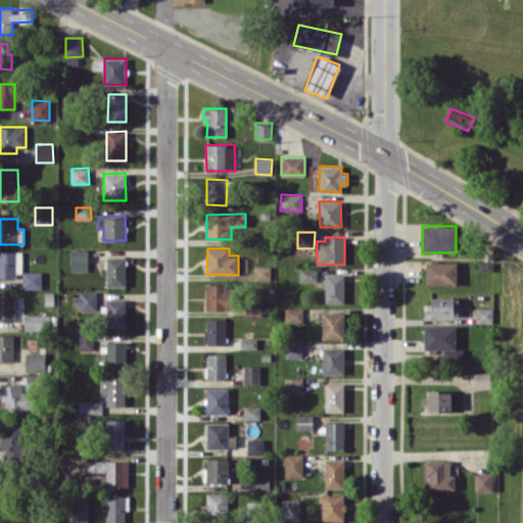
[(88,271),(88,249),(70,249),(70,271),(88,271)]
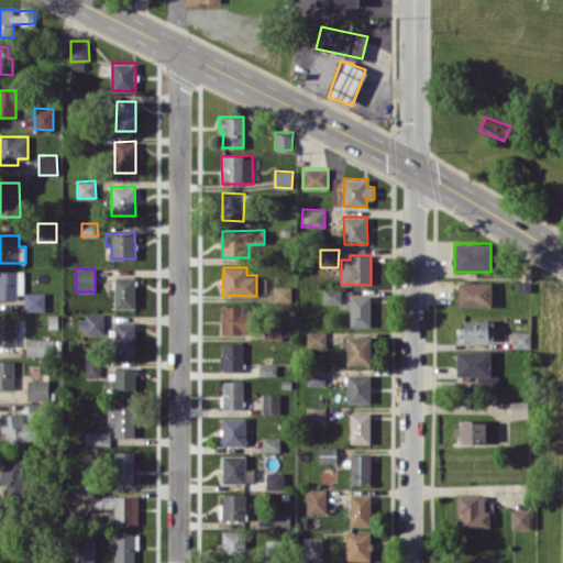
[(23,271),(0,269),(0,298),(18,298),(18,288),(23,288),(23,271)]
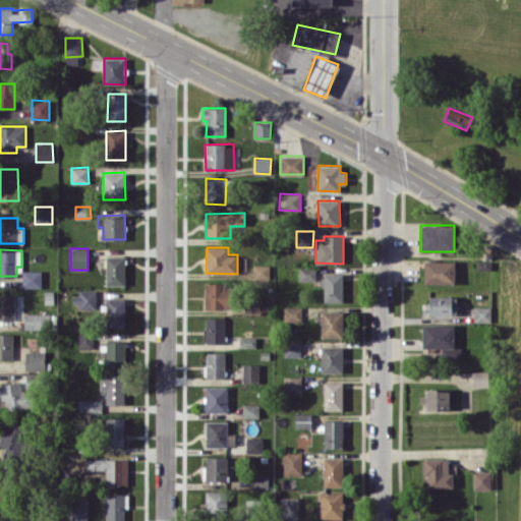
[(125,285),(125,256),(106,256),(106,285),(125,285)]
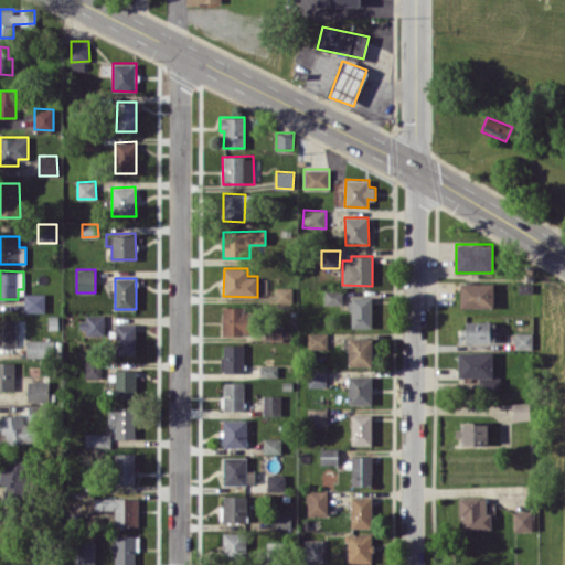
[(493,284),(460,284),(460,307),(493,307),(493,284)]
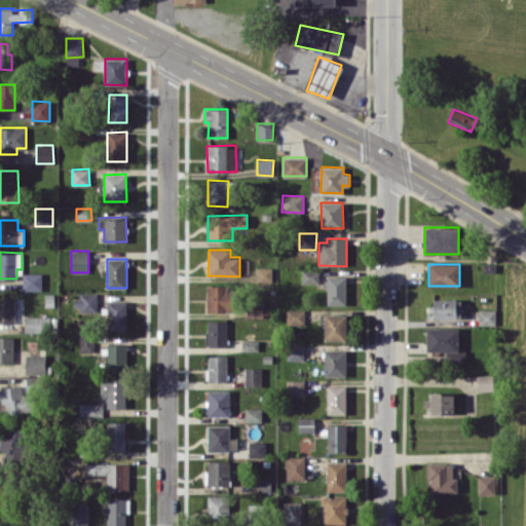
[(257,280),(271,280),(272,267),(257,267),(257,280)]
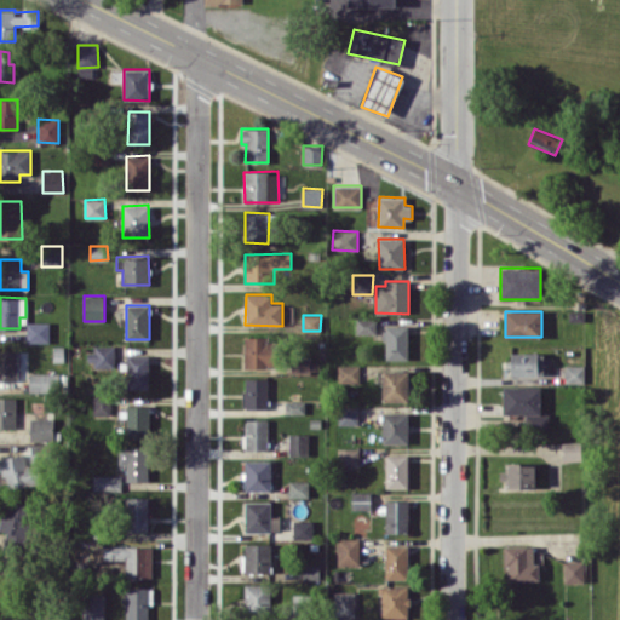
[(375,333),(377,319),(356,319),(356,333),(375,333)]
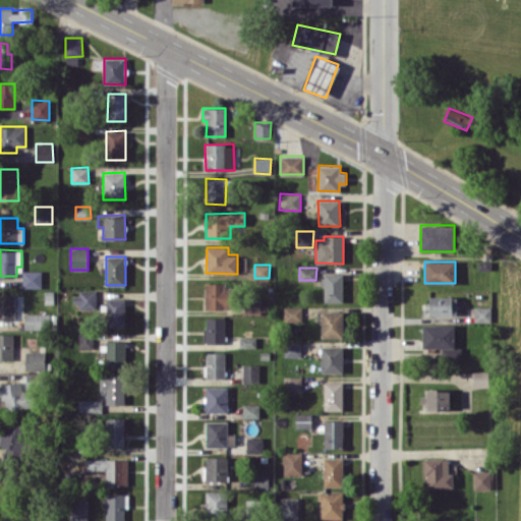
[(22,287),(42,288),(42,270),(22,270),(22,287)]
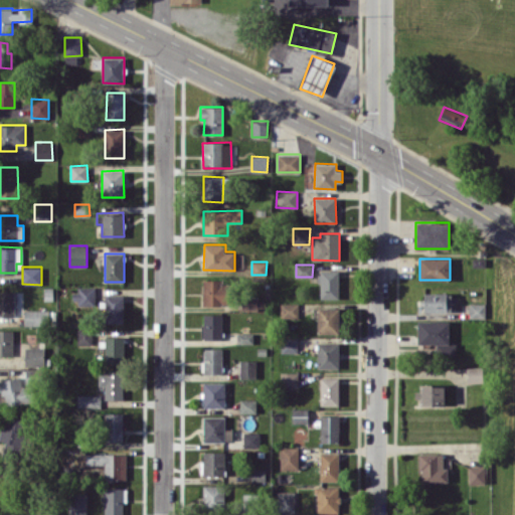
[(339,298),(339,270),(320,270),(320,298),(339,298)]
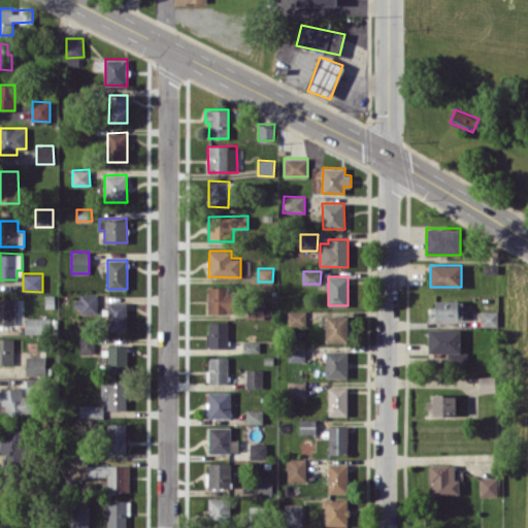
[(208,312),(233,312),(232,287),(207,287),(208,312)]
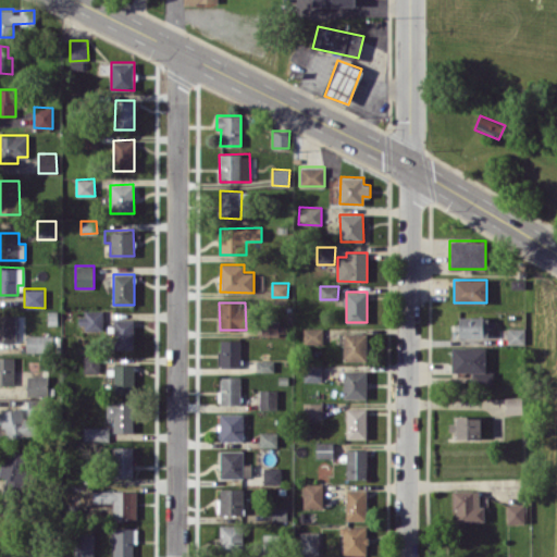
[(84,330),(102,331),(102,310),(84,310),(84,330)]
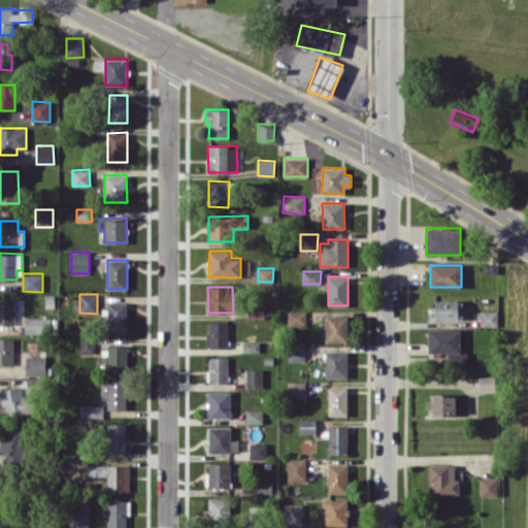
[(14,298),(0,297),(0,324),(14,325),(14,298)]
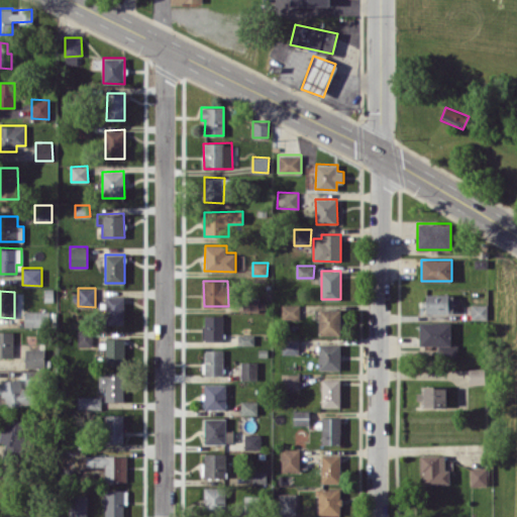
[(426,313),(453,313),(453,294),(426,294),(426,313)]
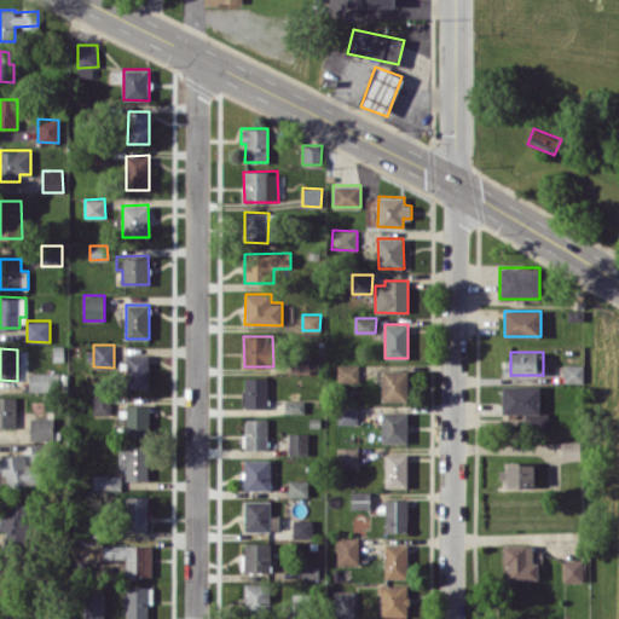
[(148,388),(149,354),(126,354),(126,388),(148,388)]
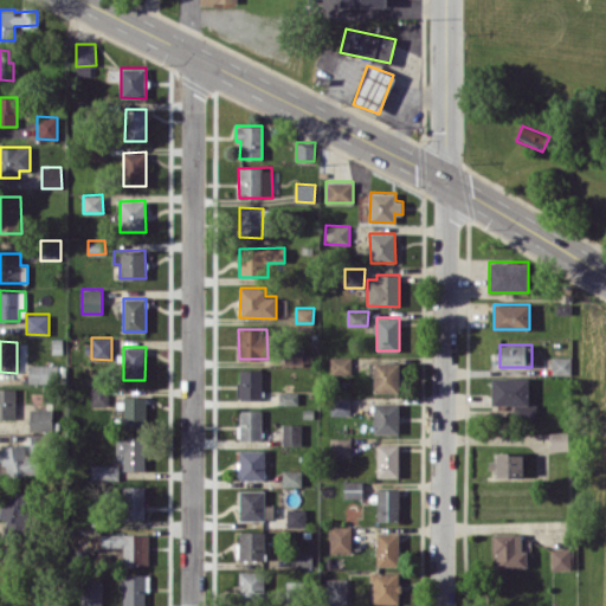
[(284,365),(303,365),(304,349),(284,349),(284,365)]
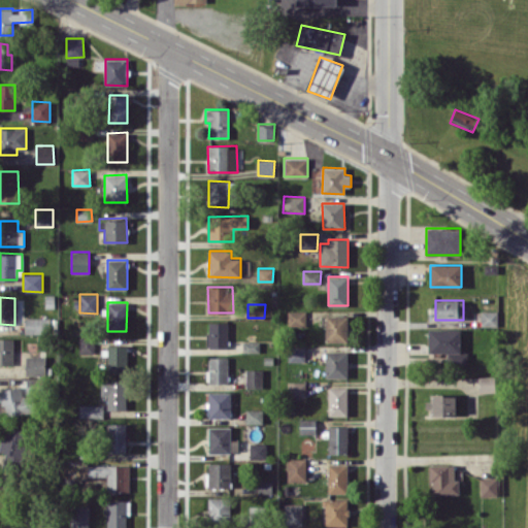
[(288,310),(288,326),(306,326),(305,310),(288,310)]
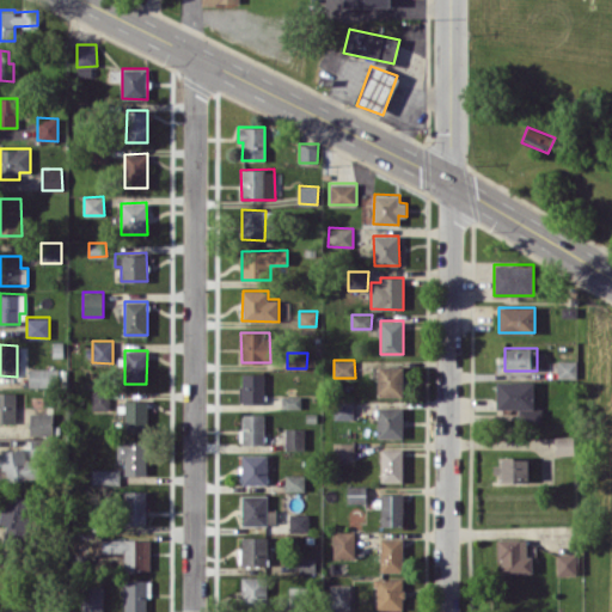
[(576,360),(557,361),(557,378),(577,378),(576,360)]
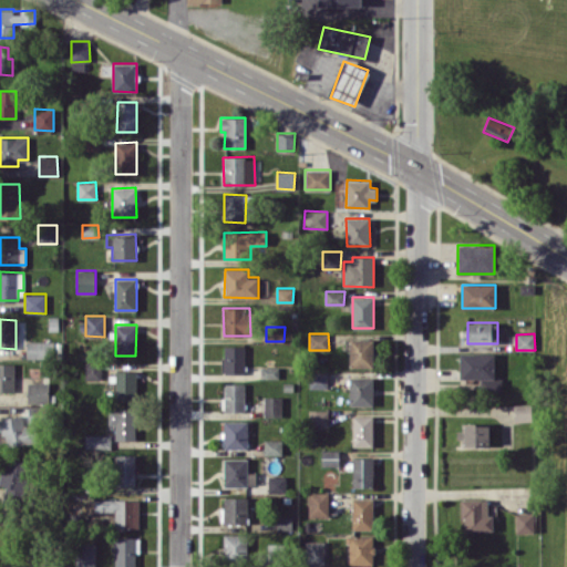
[(349,366),(373,367),(373,339),(350,339),(349,366)]
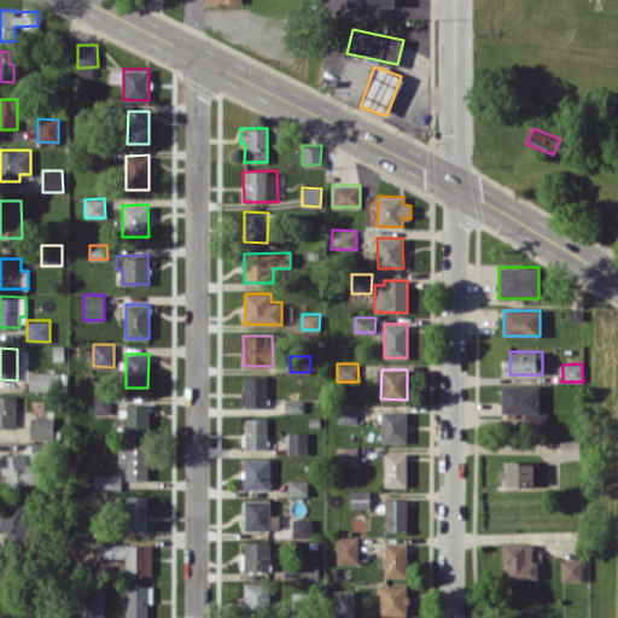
[(28,390),(53,391),(54,372),(29,372),(28,390)]
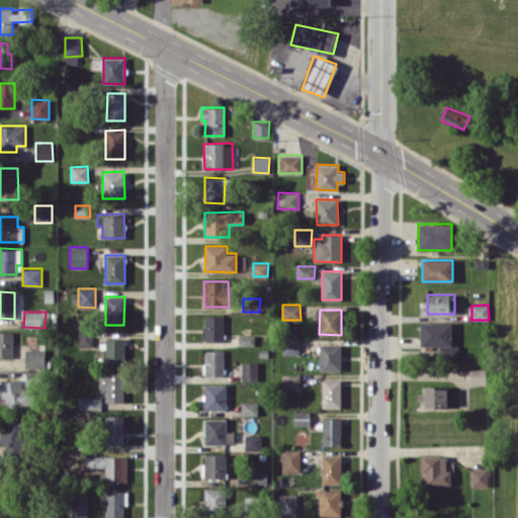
[(223,316),(203,316),(203,341),(223,341),(223,316)]
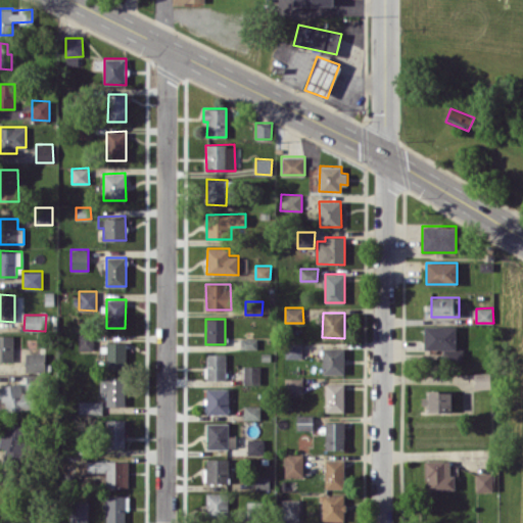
[(424,349),(442,349),(442,361),(463,361),(463,348),(456,349),(456,326),(424,326),(424,349)]
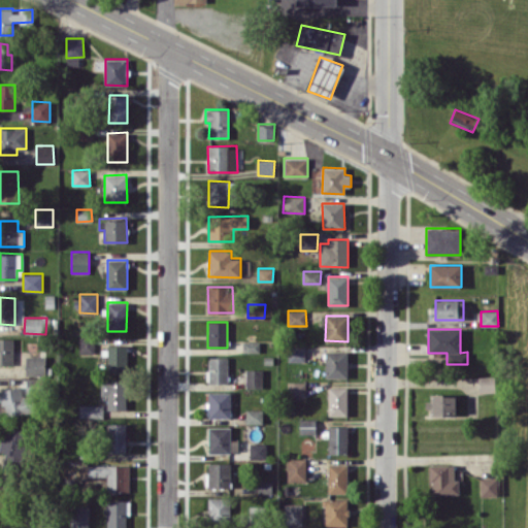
[(78,336),(79,353),(94,352),(94,336),(78,336)]
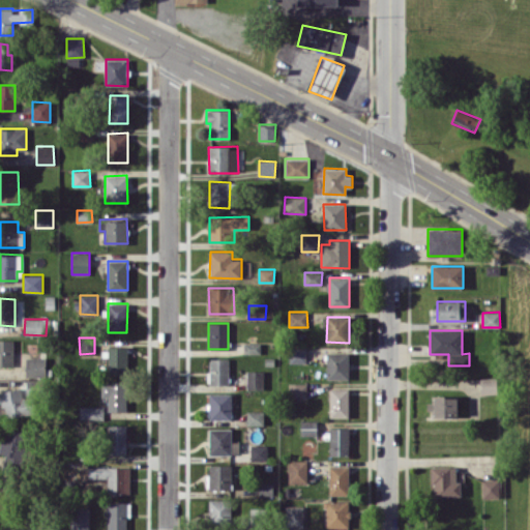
[(0,365),(12,365),(13,340),(0,339),(0,365)]
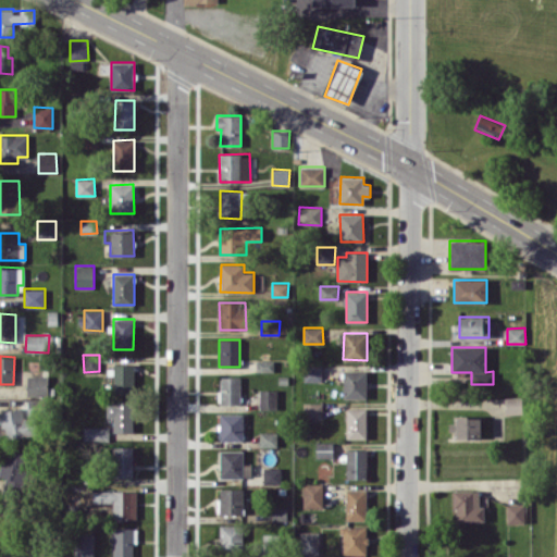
[(256,371),(273,371),(274,360),(256,360),(256,371)]
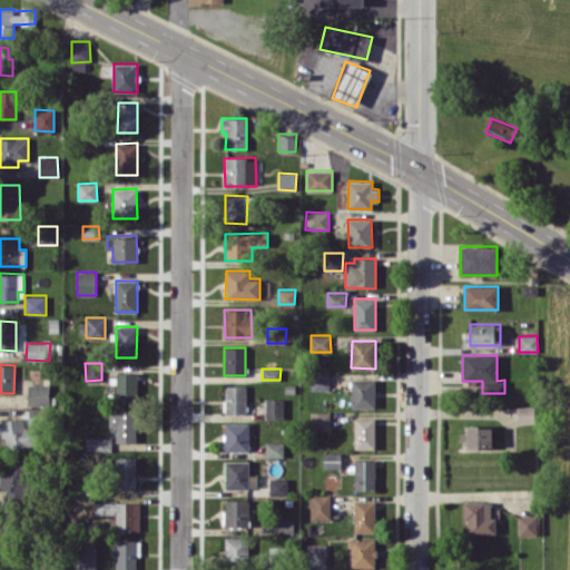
[(137,372),(116,373),(116,402),(137,402),(137,372)]
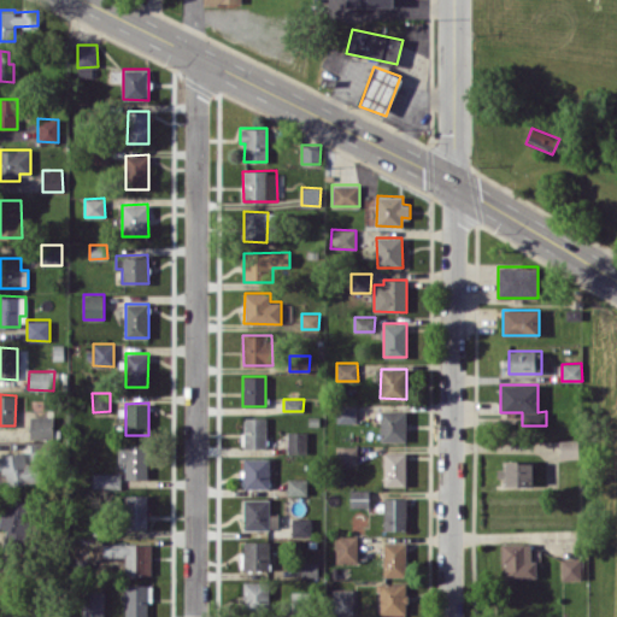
[(338,423),(357,422),(356,405),(336,405),(338,423)]
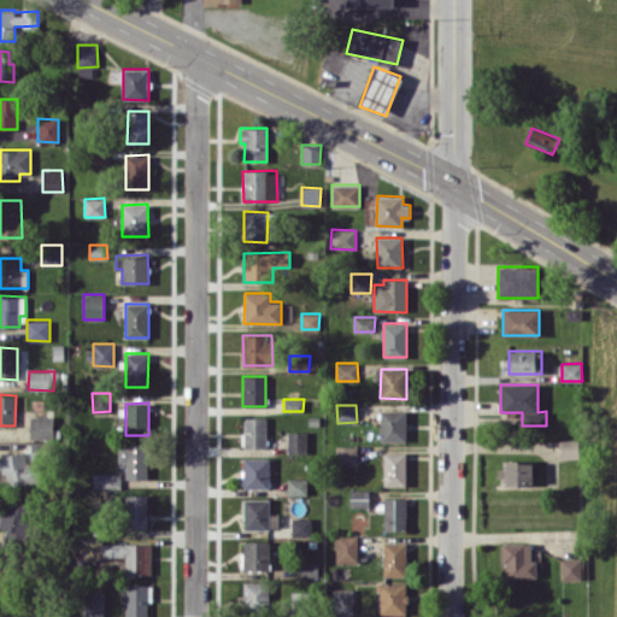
[(381,441),(406,441),(405,410),(380,411),(381,441)]
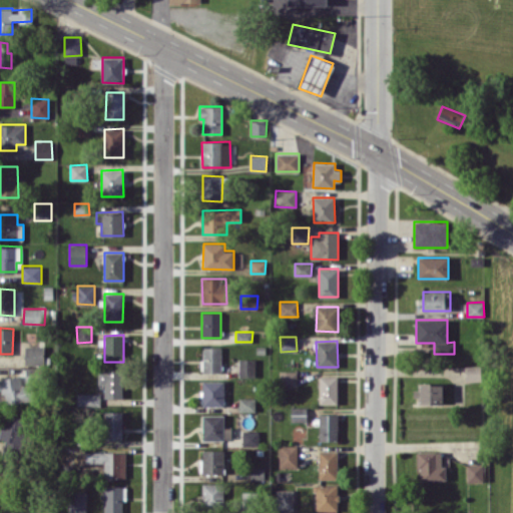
[(44,365),(43,346),(24,346),(25,365),(44,365)]
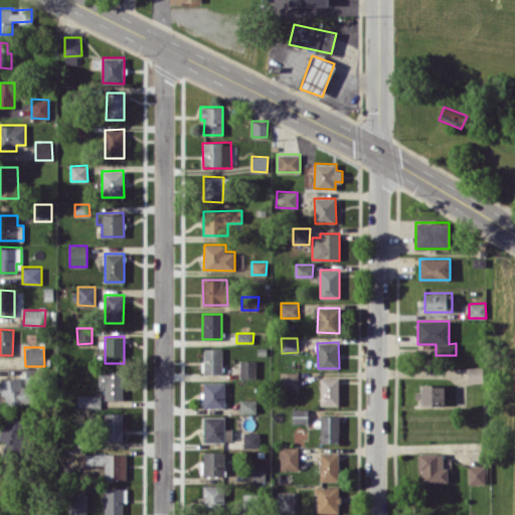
[(222,348),(203,348),(202,373),(221,373),(222,348)]
